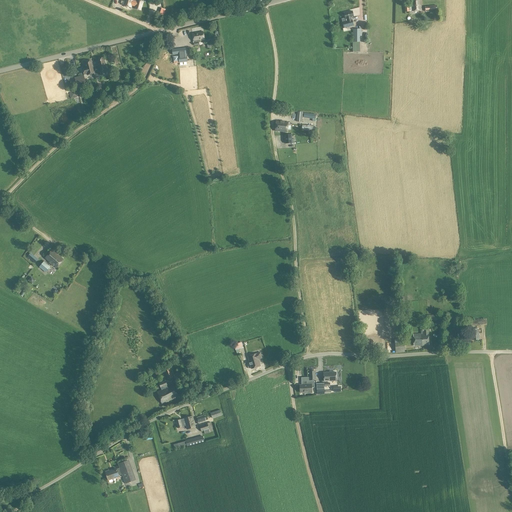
[(123,6),(131,8),(132,6),(135,7),(134,9),(141,11),(143,2),(139,0),(138,0),(121,0),(120,4),(123,5),(123,6)]
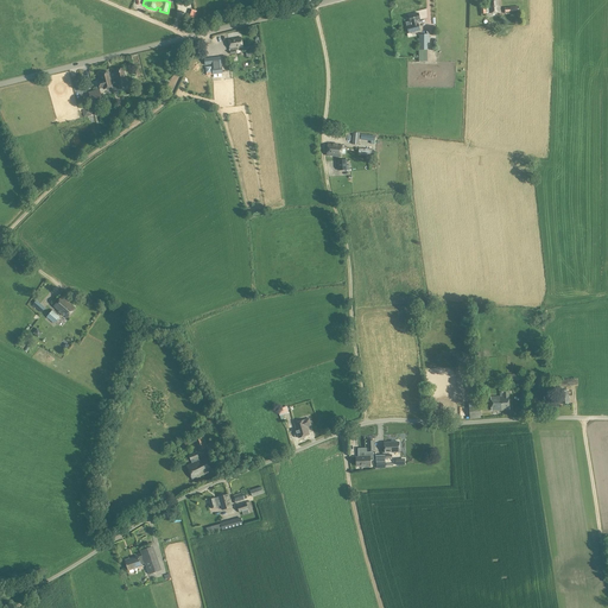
[(500,7),(499,7),(498,0),(496,0),(489,1),(489,6),(481,7),(481,14),(489,13),(500,12),(500,7)]
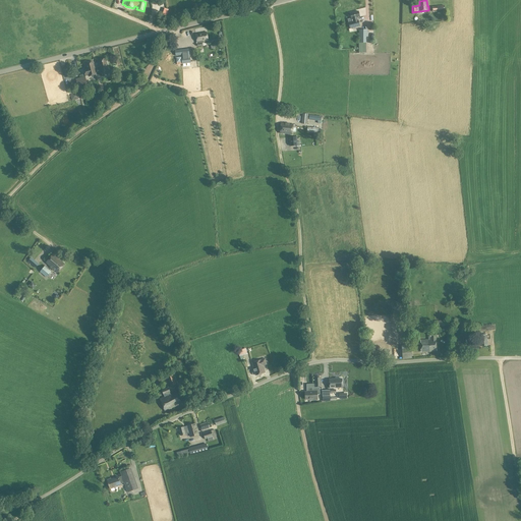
[(358,11),(350,14),(351,18),(348,19),(350,29),(360,26),(358,20),(357,18),(360,17),(358,11)]
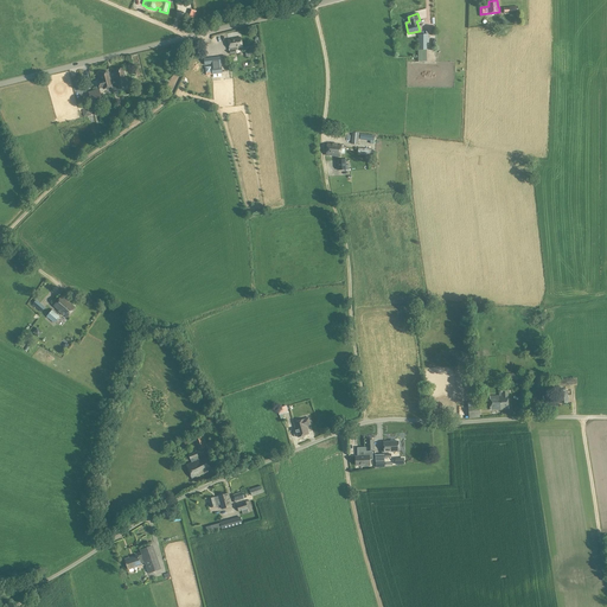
[(419,34),(419,50),(427,51),(427,43),(428,43),(429,36),(419,34)]
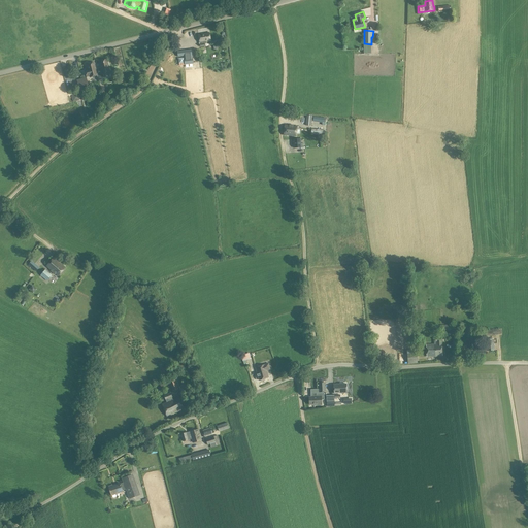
[(206,43),(206,42),(210,41),(209,33),(198,35),(200,47),(205,46),(204,44),(206,43)]
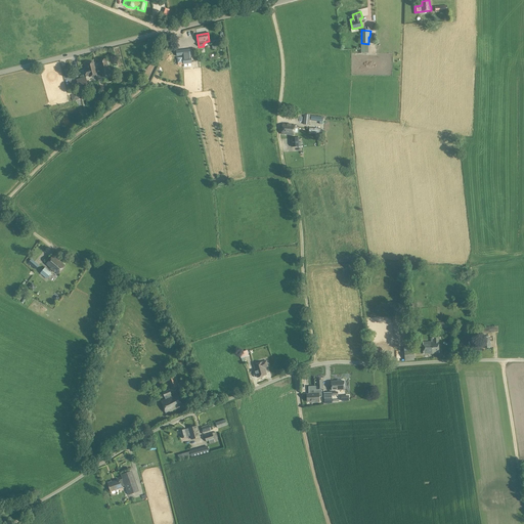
[(188,50),(176,52),(177,56),(182,56),(183,58),(182,58),(182,57),(177,58),(178,66),(191,63),(191,57),(189,57),(188,55),(189,55),(188,50)]
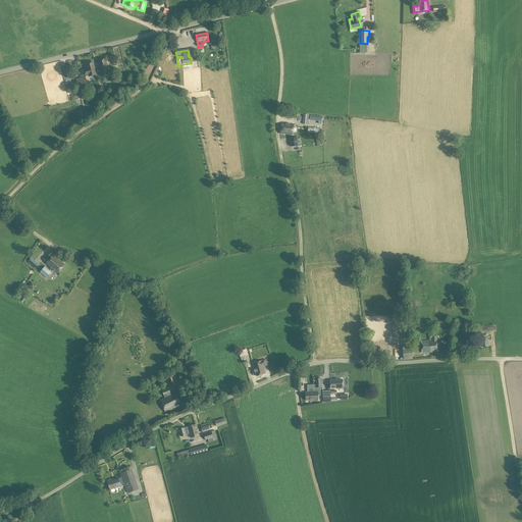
[(95,68),(96,75),(97,79),(103,76),(102,73),(109,72),(106,59),(99,61),(100,67),(95,68)]
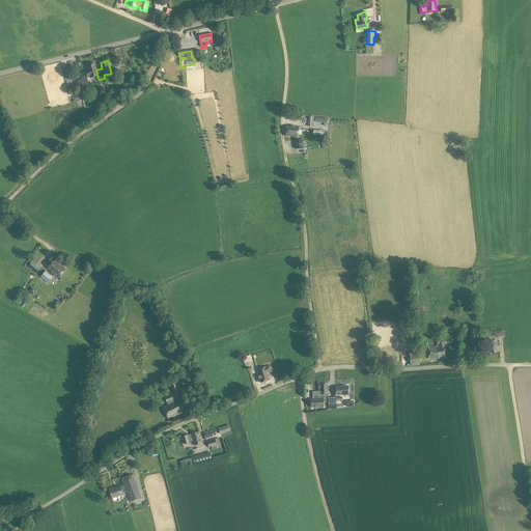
[(90,77),(91,78),(98,77),(96,70),(94,63),(87,65),(89,71),(85,72),(87,78),(90,77)]
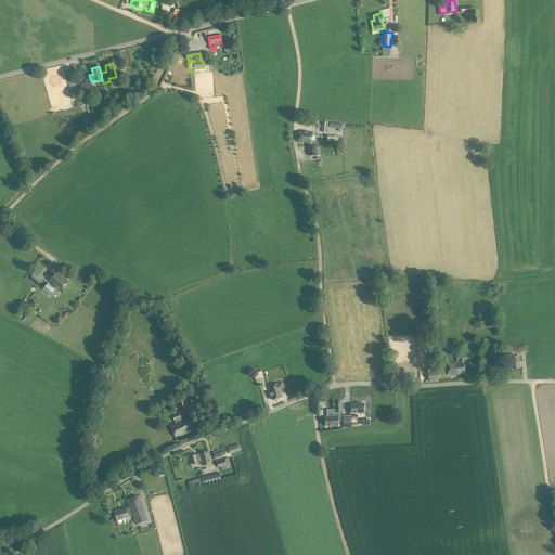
[(81,86),(84,93),(93,90),(91,82),(81,86)]
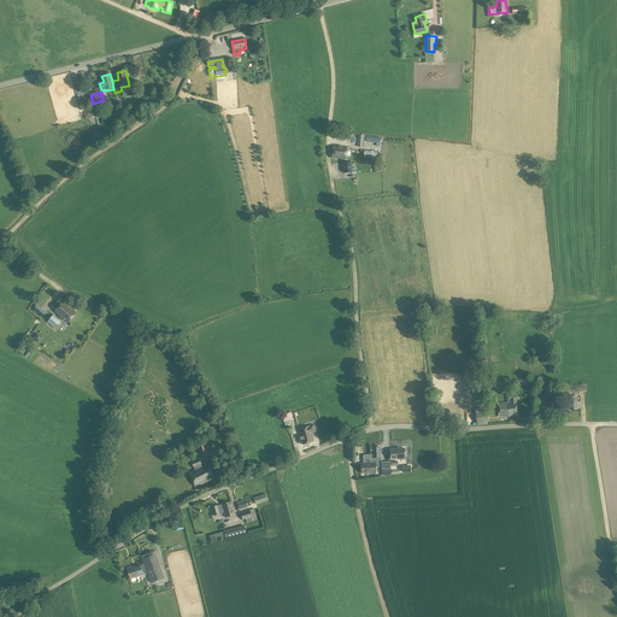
[(366,136),(365,142),(377,144),(376,146),(380,147),(381,139),(366,136)]
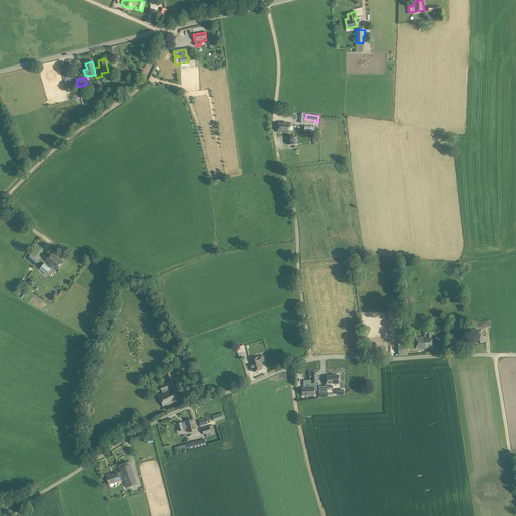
[(277,132),(289,133),(290,124),(278,123),(277,132)]
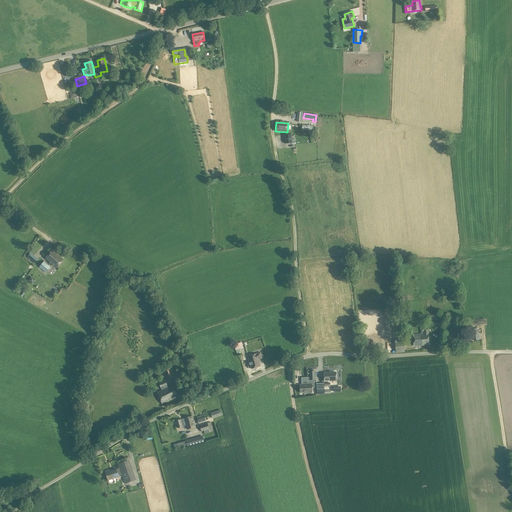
[(292,143),(292,135),(284,136),(285,144),(292,143)]
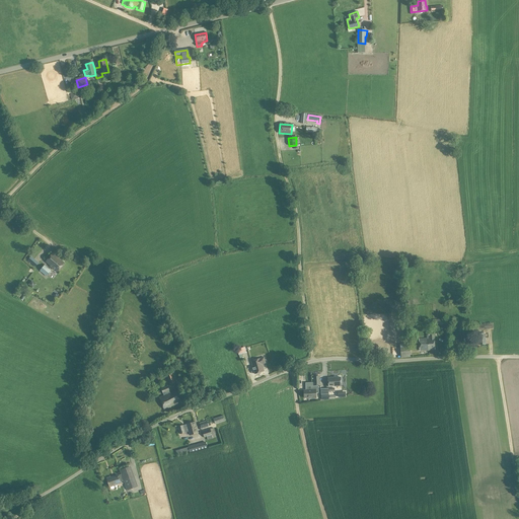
[(64,264),(53,254),(46,262),(58,272),(64,264)]
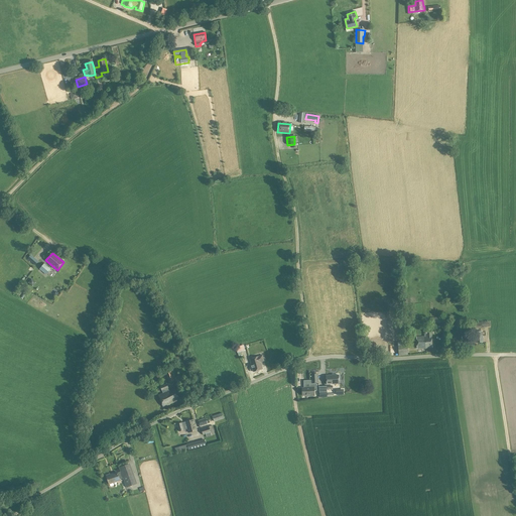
[(27,259),(35,266),(38,262),(31,255),(27,259)]
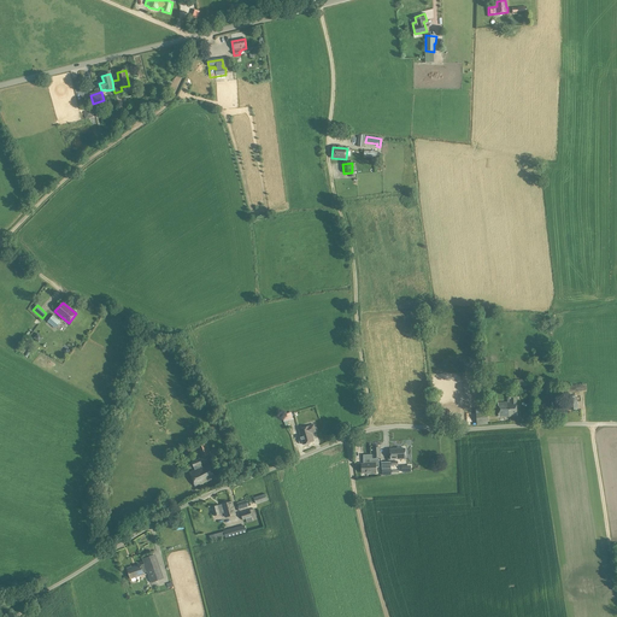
[(53,316),(47,322),(56,329),(62,322),(53,316)]
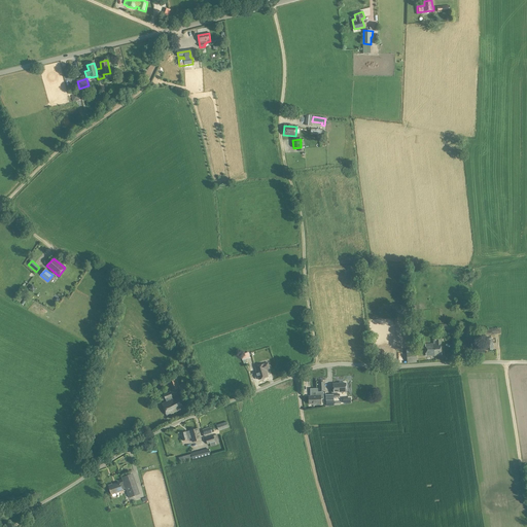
[(434,339),(435,341),(433,341),(433,344),(426,344),(426,356),(442,355),(441,341),(443,341),(443,338),(434,339)]
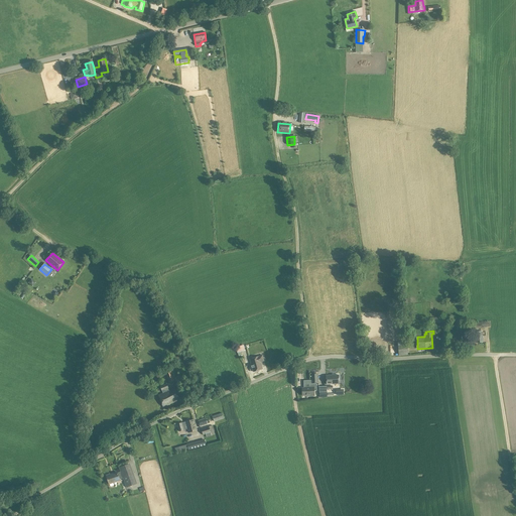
[(407,344),(398,345),(399,356),(408,355),(407,344)]
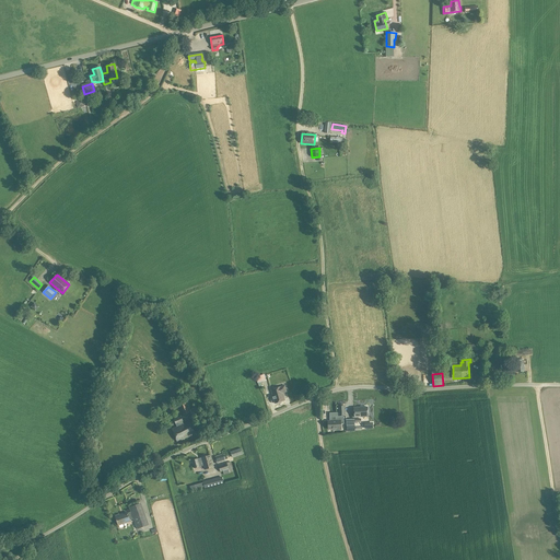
[(284,386),(271,391),(276,404),(284,401),(282,393),(287,392),(284,386)]
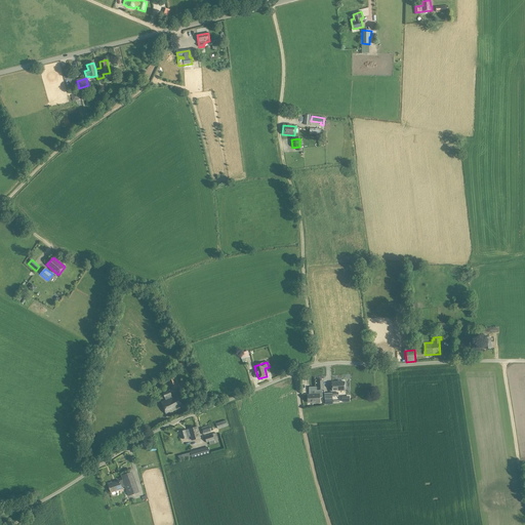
[(172,390),(177,388),(174,378),(168,380),(172,390)]
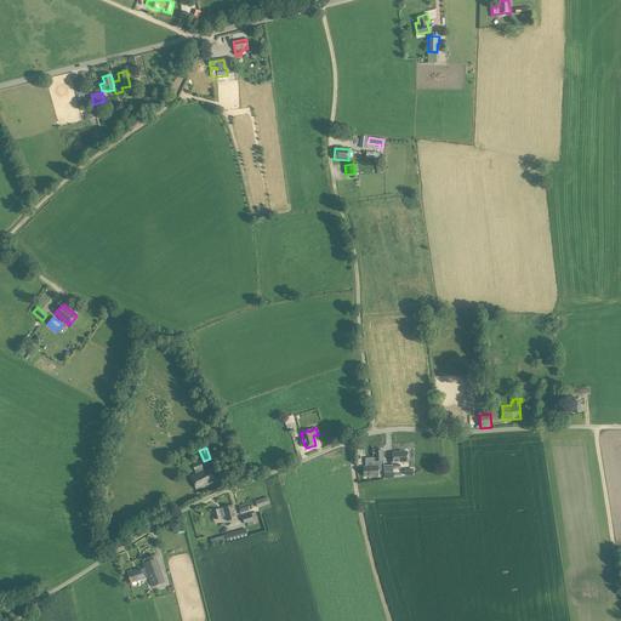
[(408,462),(408,451),(392,453),(393,462),(408,462)]
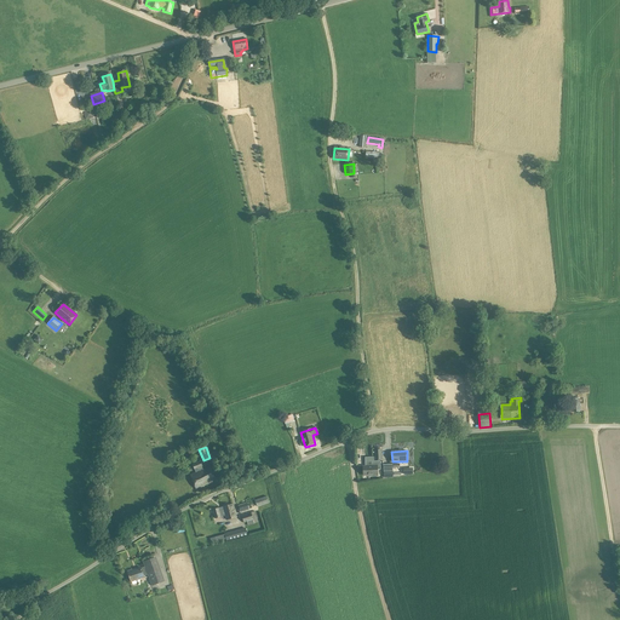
[(363,468),(363,476),(369,476),(369,477),(378,477),(378,470),(382,470),(380,461),(374,461),(374,458),(365,458),(366,466),(363,468)]
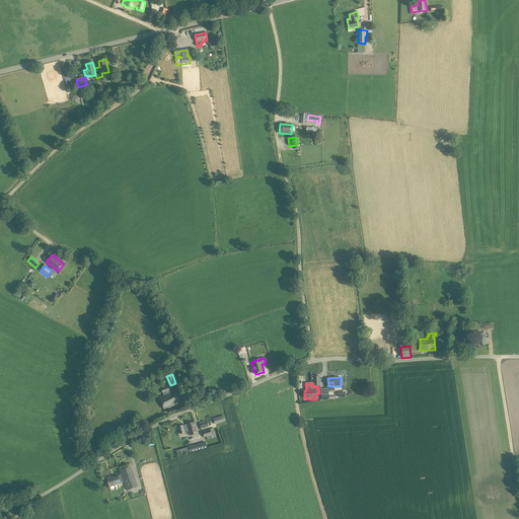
[(163,393),(164,395),(159,398),(164,410),(180,402),(176,390),(170,393),(168,386),(161,389),(162,393),(163,393)]
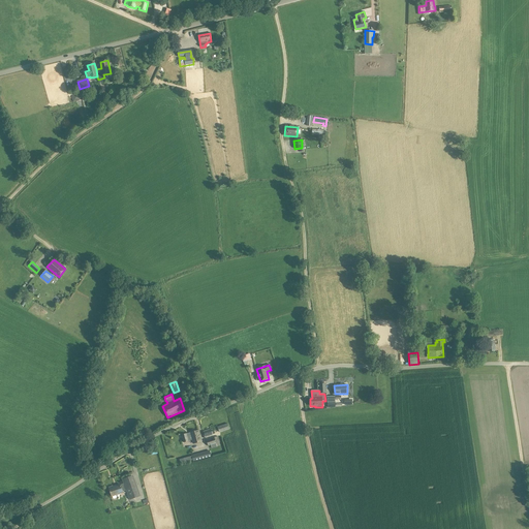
[(218,427),(219,433),(229,430),(227,424),(218,427)]
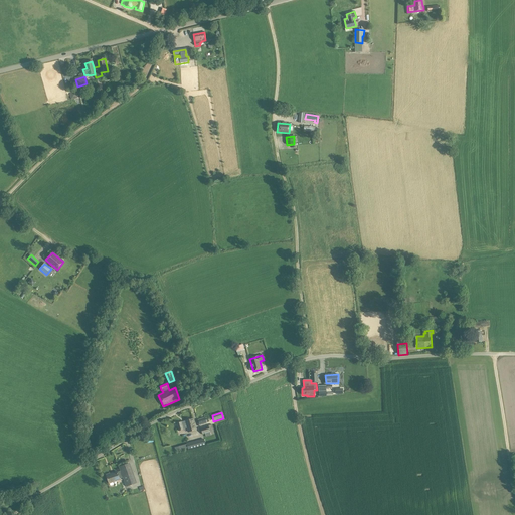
[(198,420),(200,425),(207,423),(205,417),(198,420)]
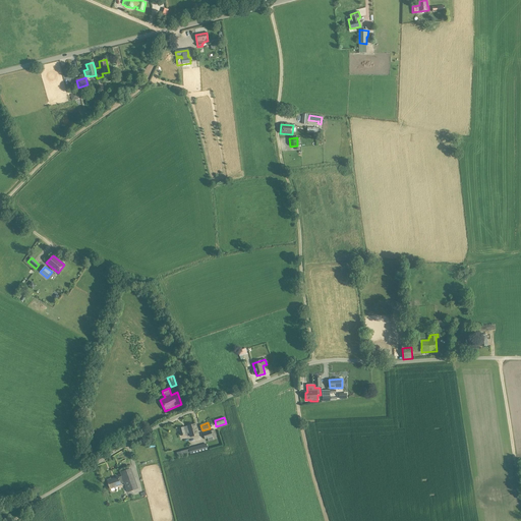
[(186,435),(189,433),(190,437),(198,435),(195,424),(184,427),(179,428),(181,436),(186,435)]
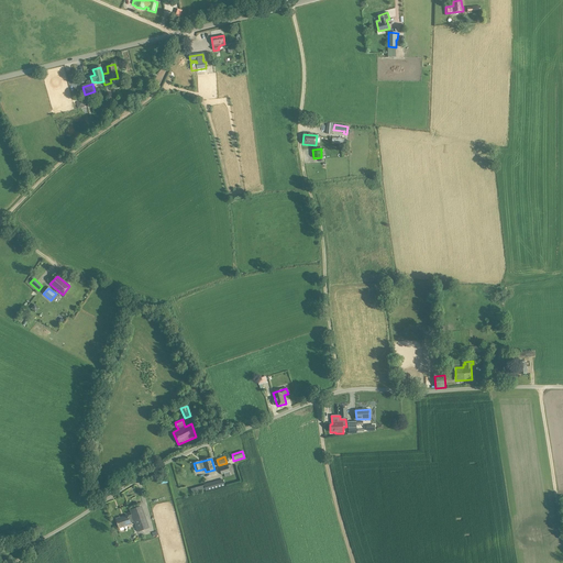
[(220,468),(222,475),(230,473),(230,472),(234,471),(232,465),(228,466),(228,465),(220,468)]
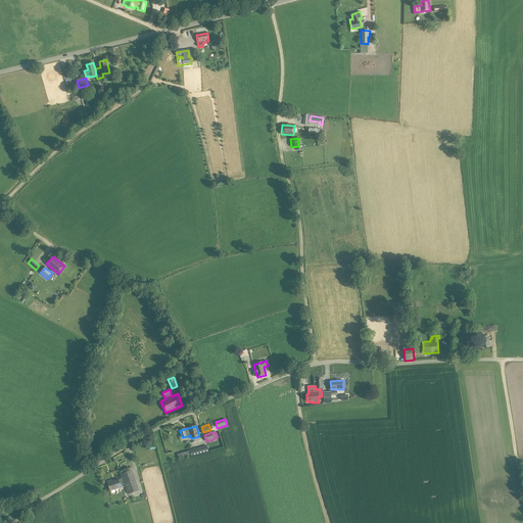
[(191,455),(191,457),(208,452),(207,445),(189,450),(190,450),(191,455)]
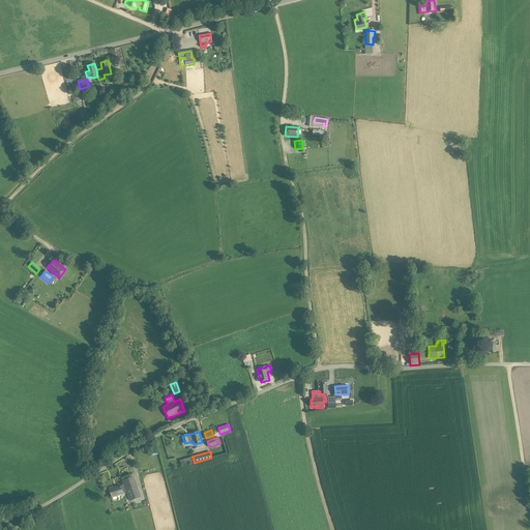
[(148,469),(159,467),(157,460),(147,462),(148,469)]
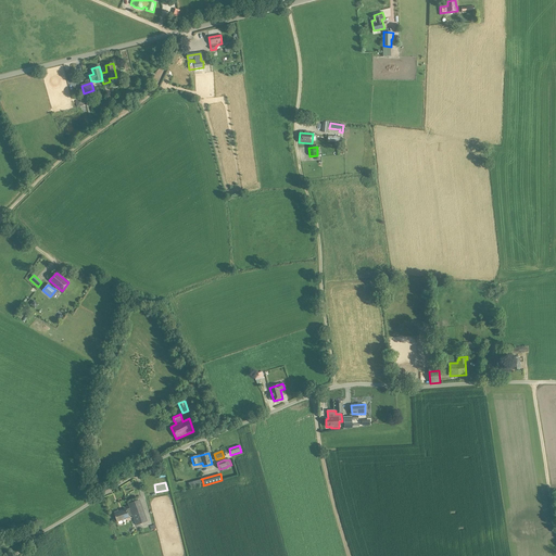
[(147,521),(139,500),(128,504),(130,508),(133,516),(136,526),(147,521)]
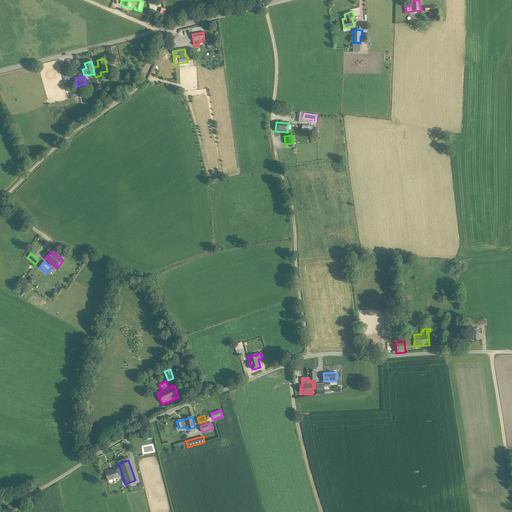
[(116,469),(109,471),(109,470),(105,472),(108,480),(119,477),(119,476),(122,475),(120,468),(116,469)]
